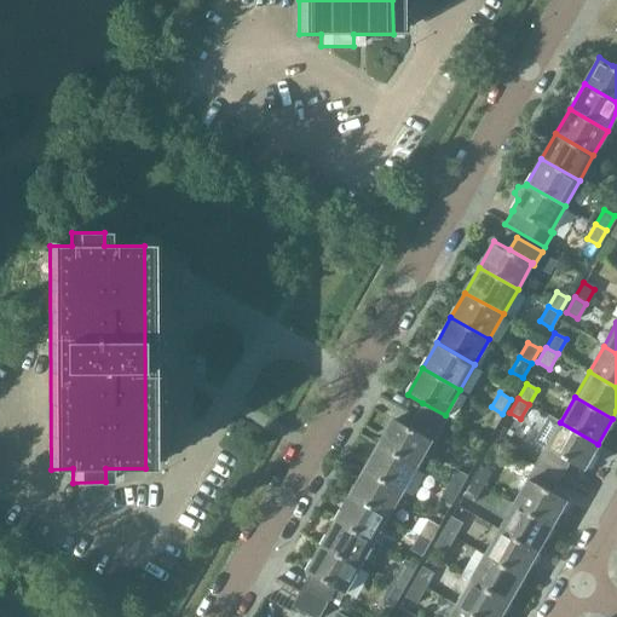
[(415,415),(440,430),(448,416),(445,415),(422,403),(415,415)]
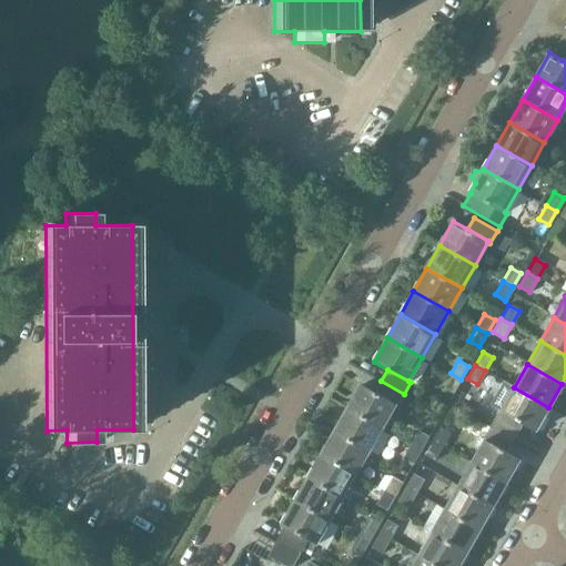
[(461,380),(451,373),(443,387),(453,393),(461,380)]
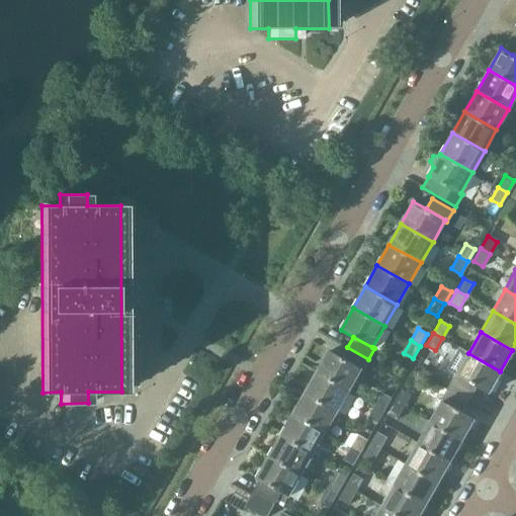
[(368,359),(347,347),(341,357),(360,368),(360,369),(362,370),(368,359)]
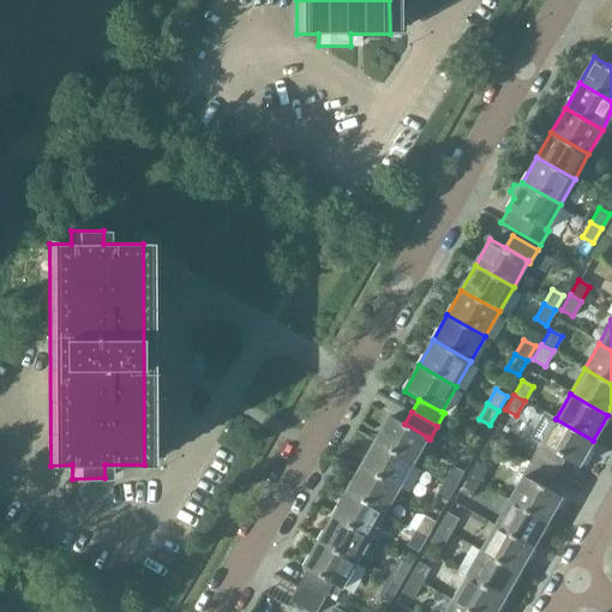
[(390,415),(376,441),(413,462),(427,438),(427,437),(405,424),(390,415)]
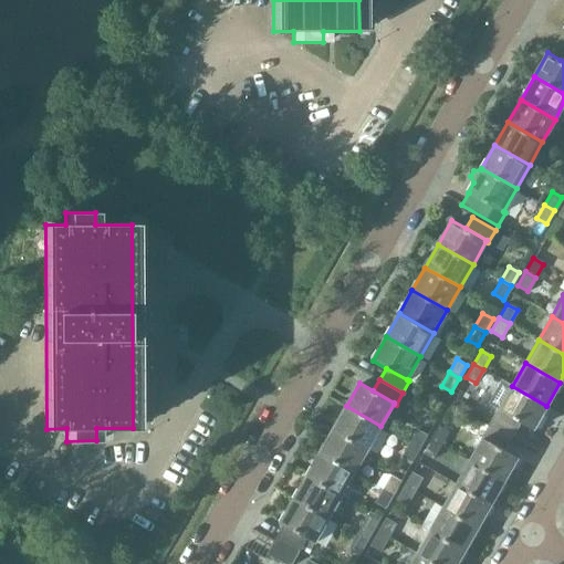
[(512,386),(499,409),(520,421),(533,429),(546,406),(512,386)]
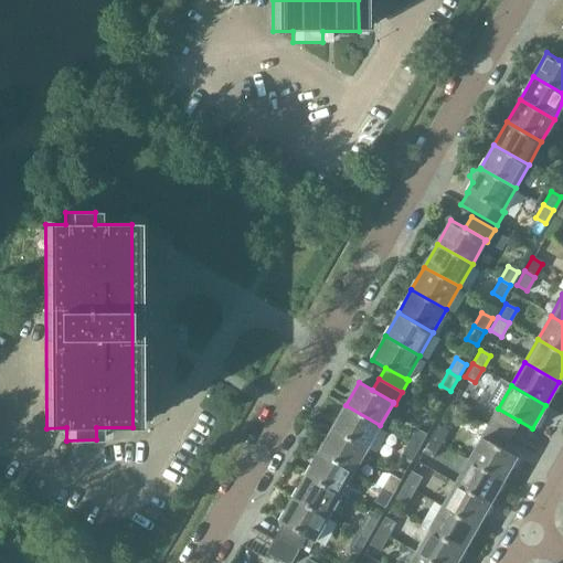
[(346,405),(332,428),(367,448),(380,425),(346,405)]
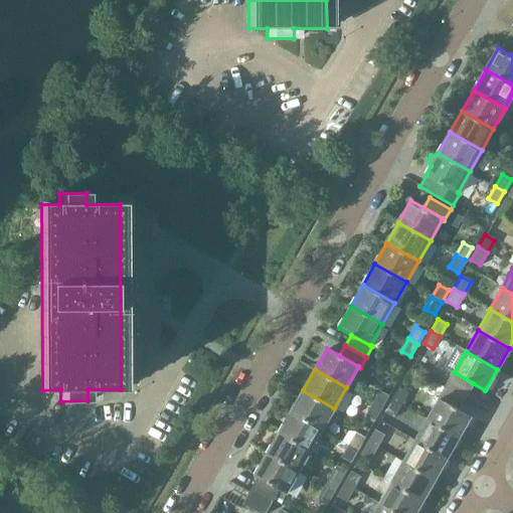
[(446,382),(467,394),(473,383),(454,372),(453,371),(446,382)]
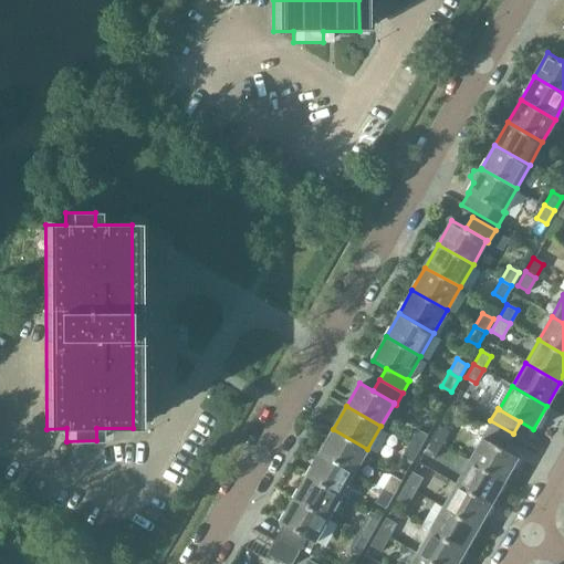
[(482,438),(503,450),(510,438),(488,425),(480,438),(482,439),(482,438)]
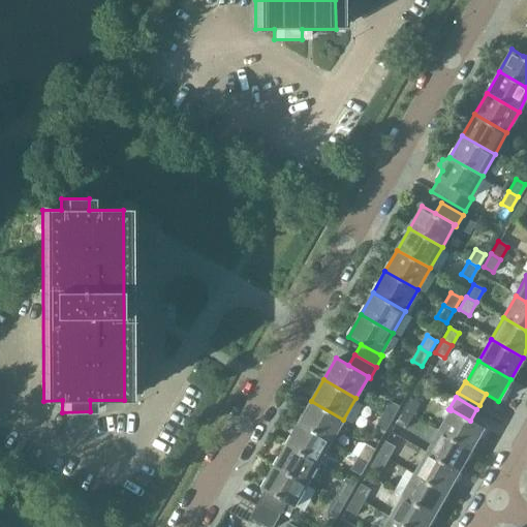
[(402,410),(411,416),(419,403),(409,398),(402,410)]
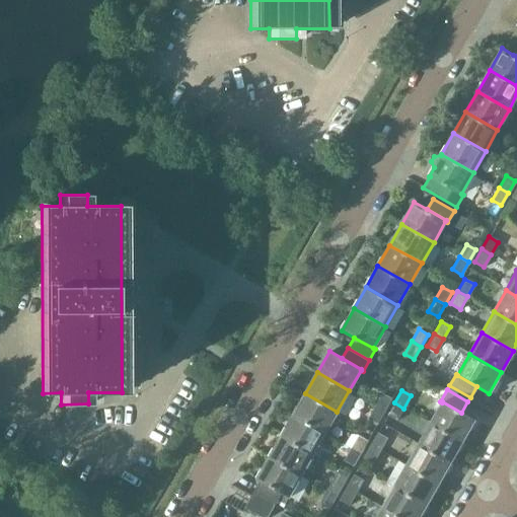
[(375,405),(384,411),(391,398),(382,392),(375,405)]
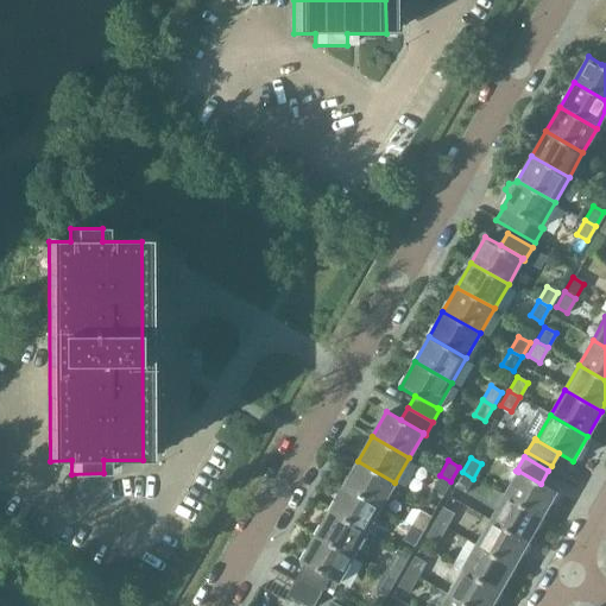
[(358,461),(343,486),(380,507),(395,483),(358,461)]
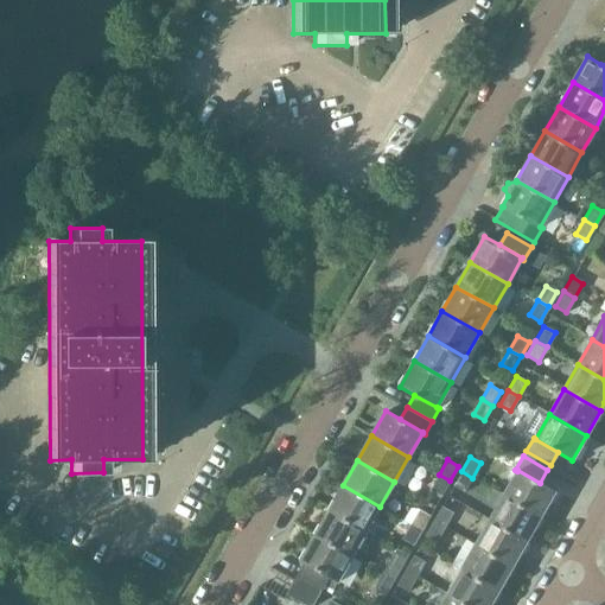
[(517,471),(503,496),(540,516),(555,491),(540,483),(517,470),(517,471)]
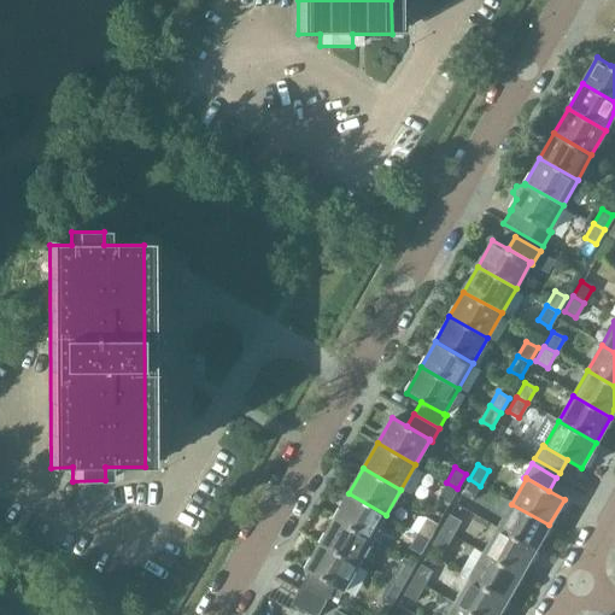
[(480,486),(469,479),(461,493),(472,501),(480,486)]
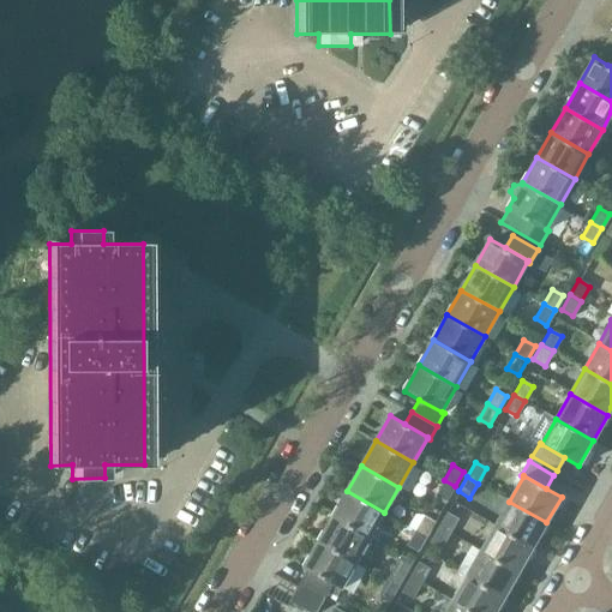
[(455,486),(444,480),(436,495),(447,501),(455,486)]
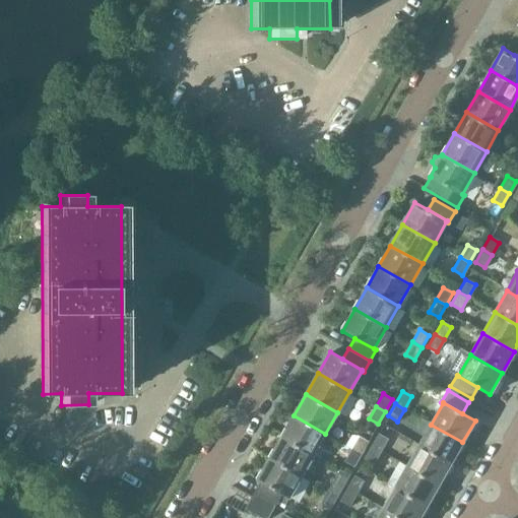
[(281,437),(314,455),(325,434),(294,415),(281,437)]
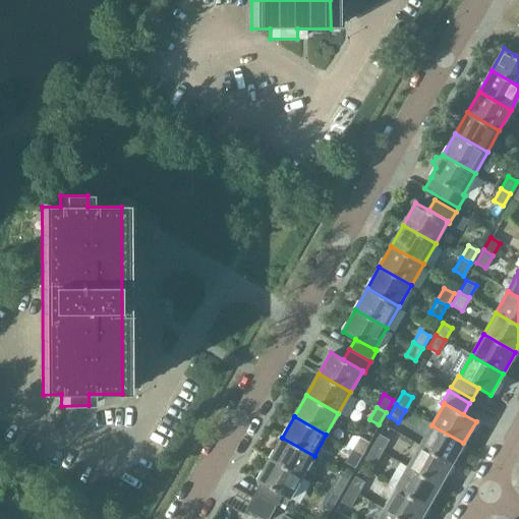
[(463,443),(431,425),(419,446),(452,464),(463,443)]
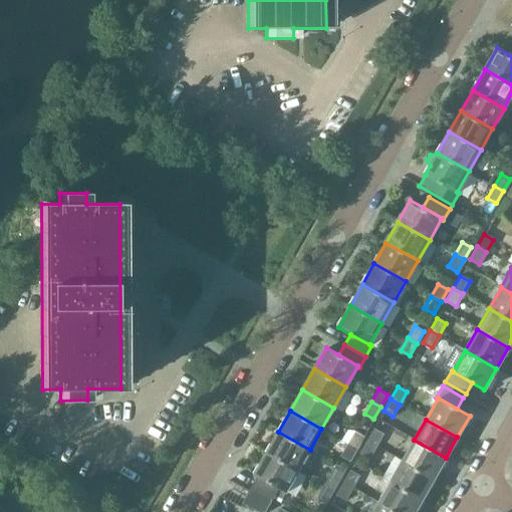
[(366,441),(375,446),(382,434),(373,429),(366,441)]
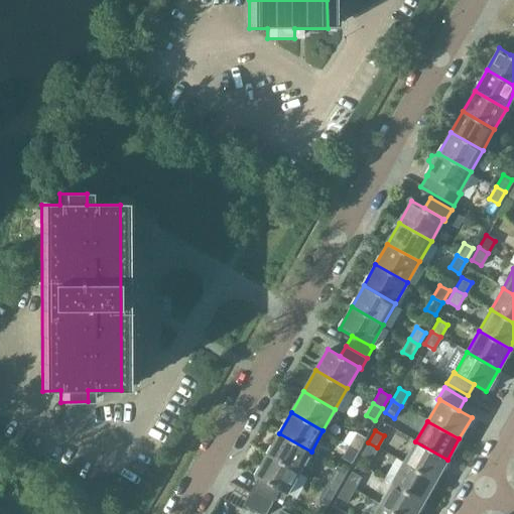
[(349,444),(358,450),(365,437),(356,432),(349,444)]
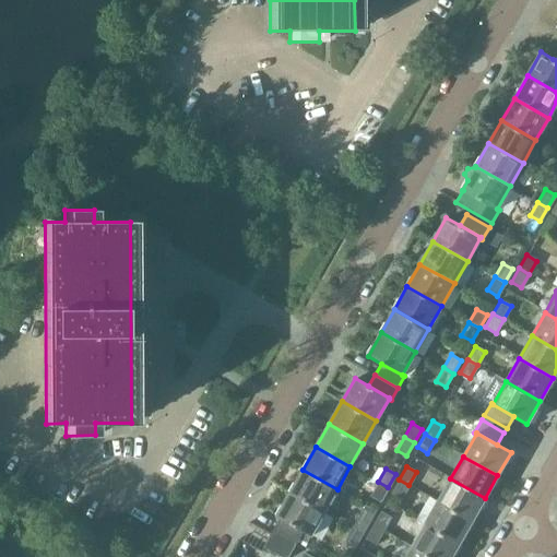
[(303,470),(289,493),(324,512),(338,489),(303,470)]
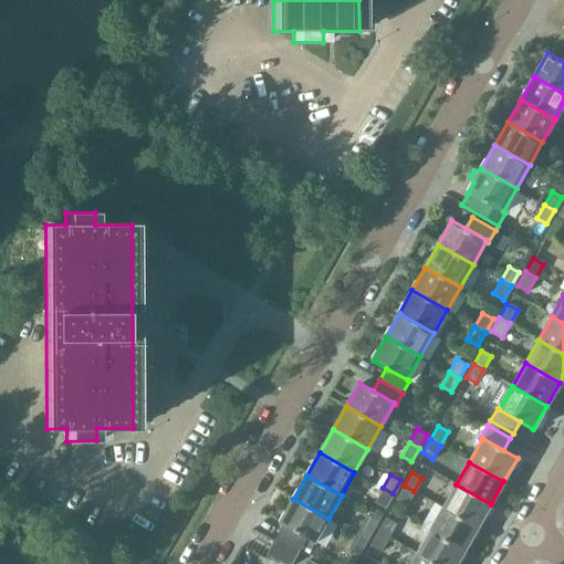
[(442,508),(478,528),(491,504),(456,484),(442,508)]
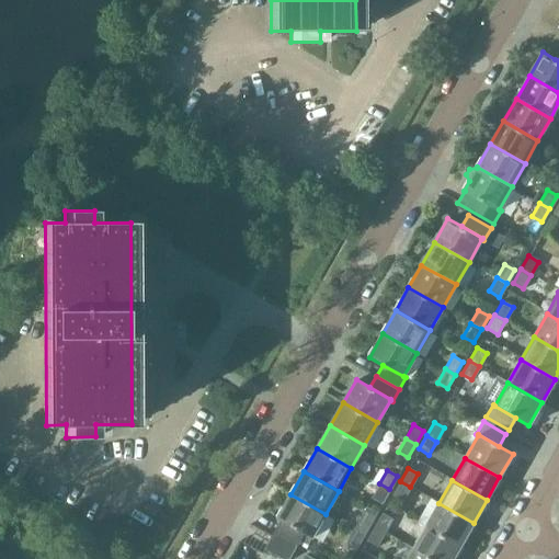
[(410,487),(400,481),(392,494),(402,500),(410,487)]
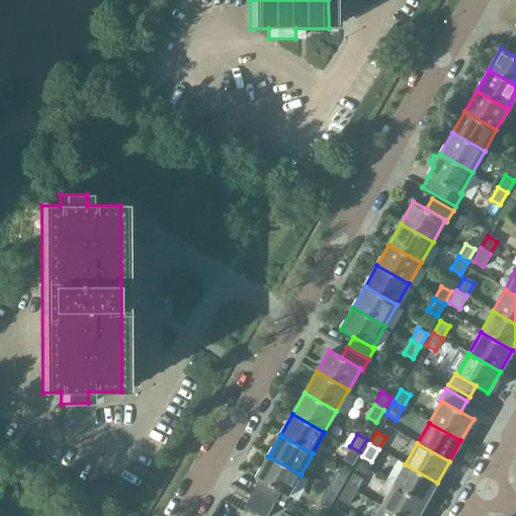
[(359,451),(350,446),(343,458),(352,464),(359,451)]
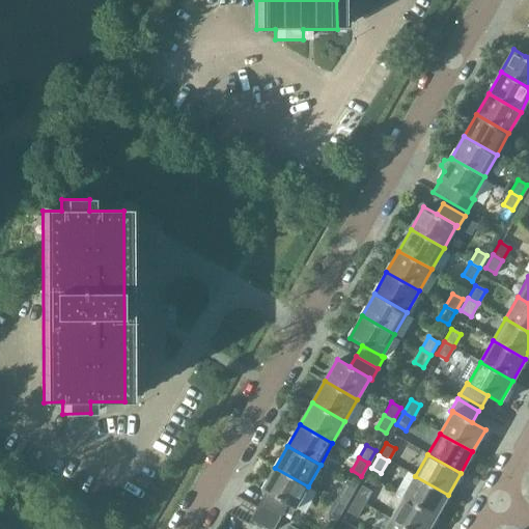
[(308,486),(275,468),(262,490),(266,492),(287,504),(296,508),(308,486)]
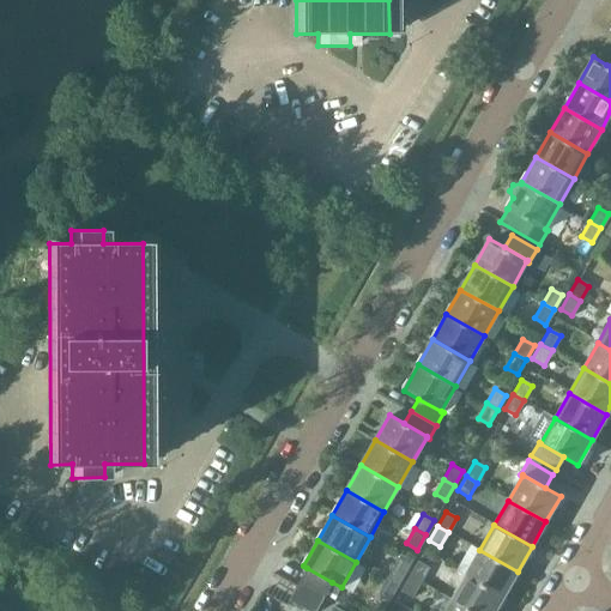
[(518,572),(479,550),(465,575),(503,597),(518,572)]
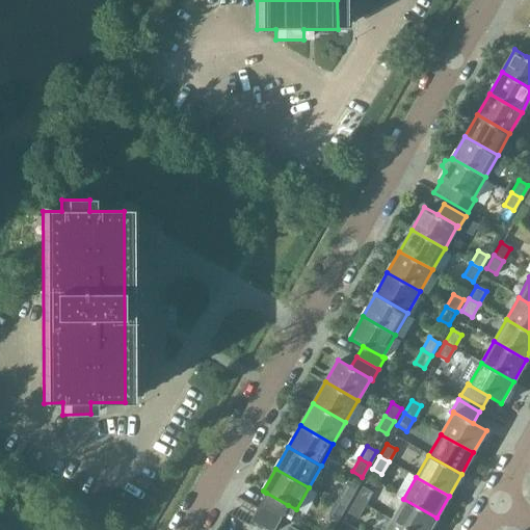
[(354,500),(364,505),(371,493),(362,486),(354,500)]
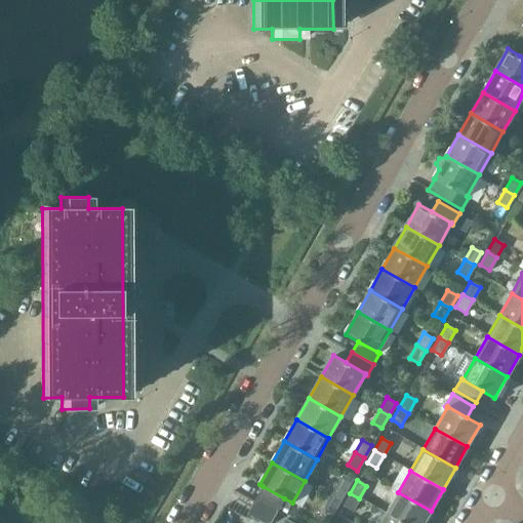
[(330,495),(339,500),(347,488),(337,483),(330,495)]
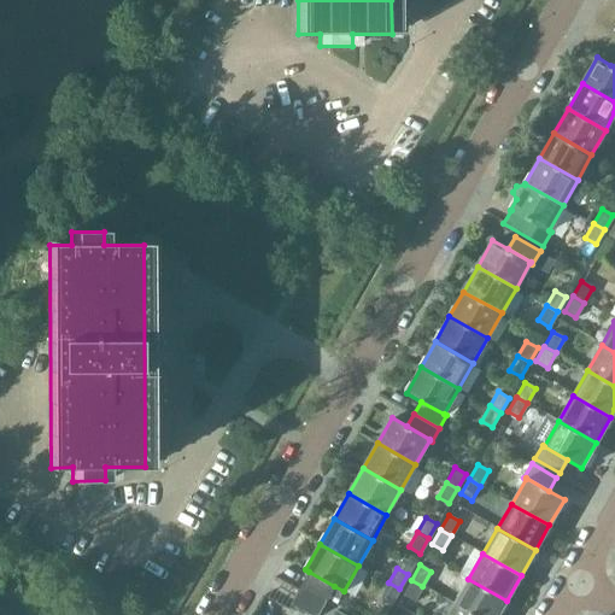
[(334,586),(309,572),(299,589),(324,603),(334,586)]
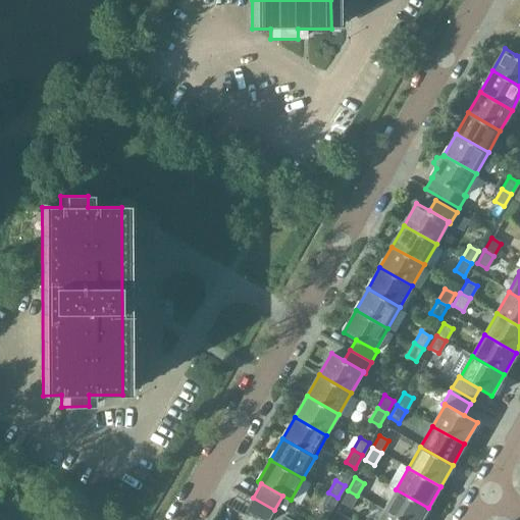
[(396,489),(383,511),(400,519),(421,519),(428,508),(396,489)]
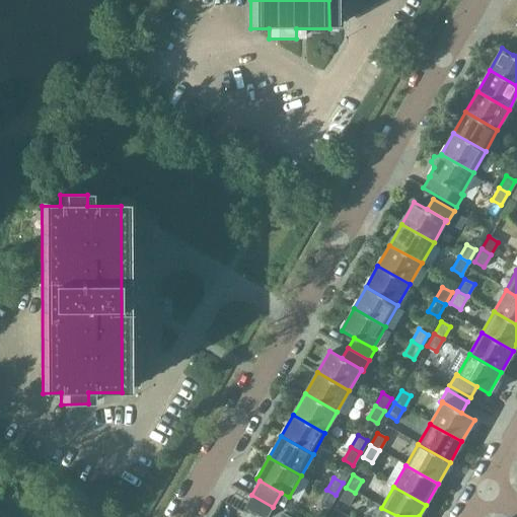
[(355,493),(346,488),(339,500),(348,505),(355,493)]
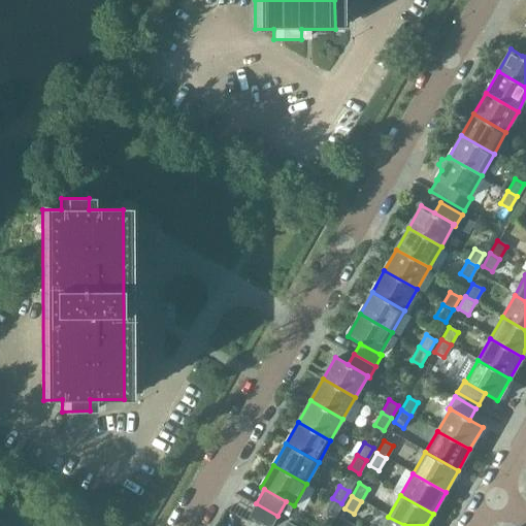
[(341,503),(332,498),(325,511),(334,516),(341,503)]
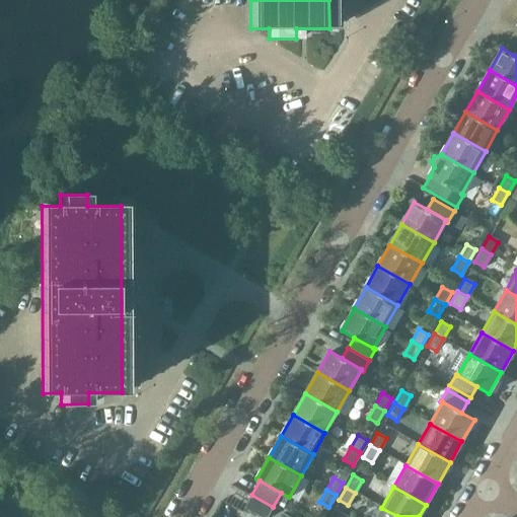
[(267,516),(273,507),(251,495),(244,507),(262,516),(267,516)]
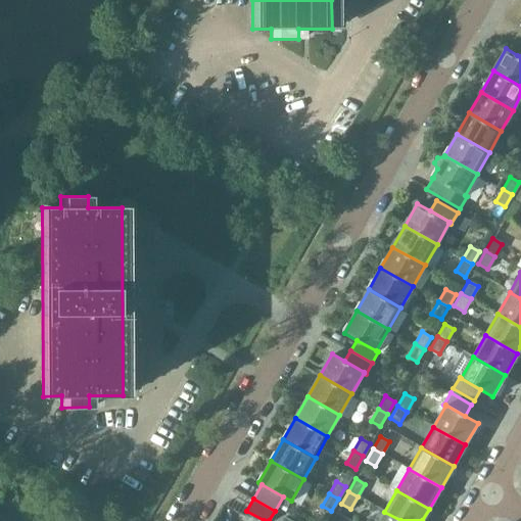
[(400,520),(384,512),(379,520),(400,520)]
